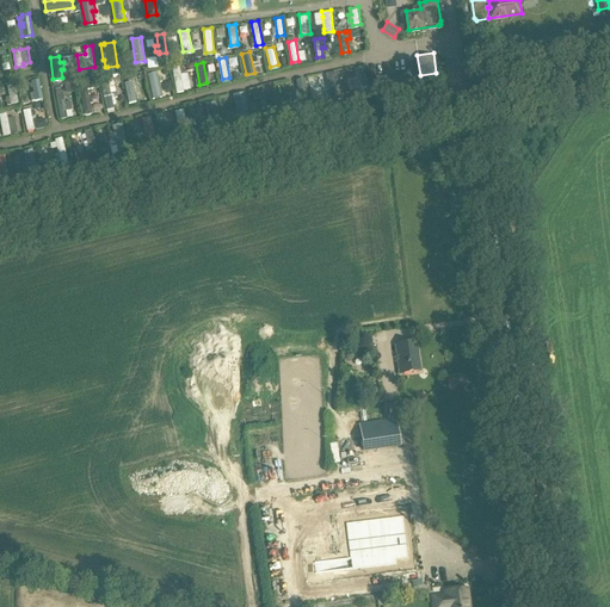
[(136,63),(125,64),(127,73),(137,70),(136,63)]
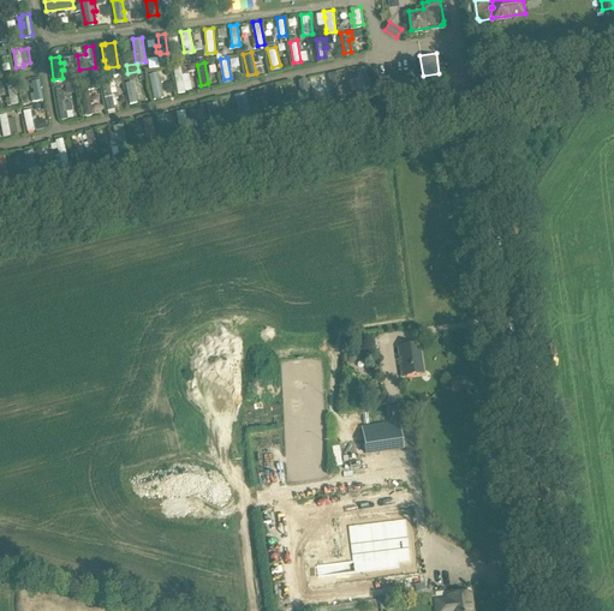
[(361,66),(365,91),(373,89),(367,65),(361,66)]
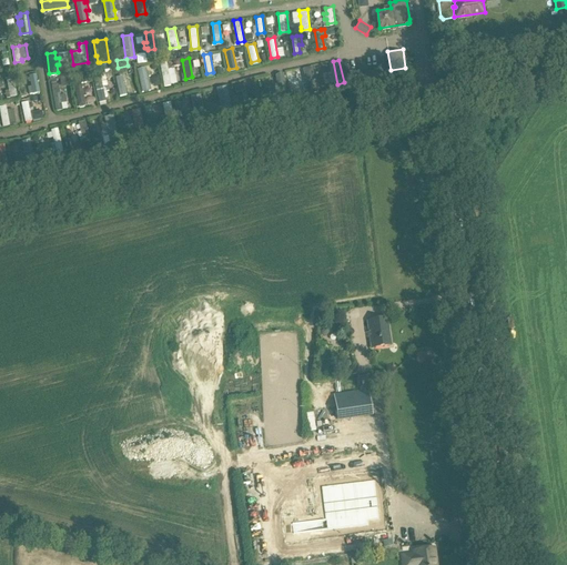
[(161,66),(164,84),(171,83),(170,82),(168,68),(168,64),(161,66)]
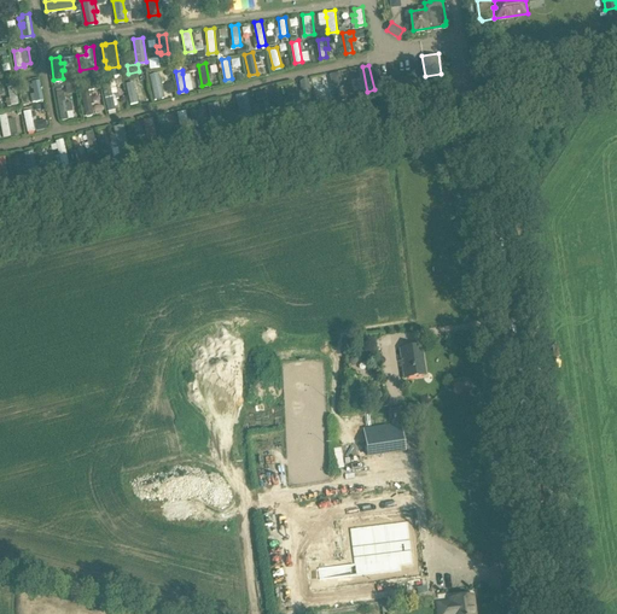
[(341,71),(330,74),(335,92),(331,93),(333,101),(347,99),(341,71)]
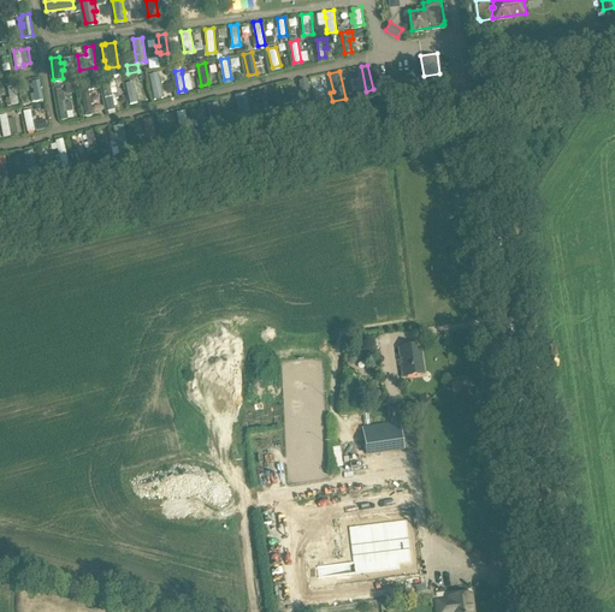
[(159,73),(149,75),(154,100),(164,97),(160,82),(164,82),(163,76),(159,77),(159,73)]
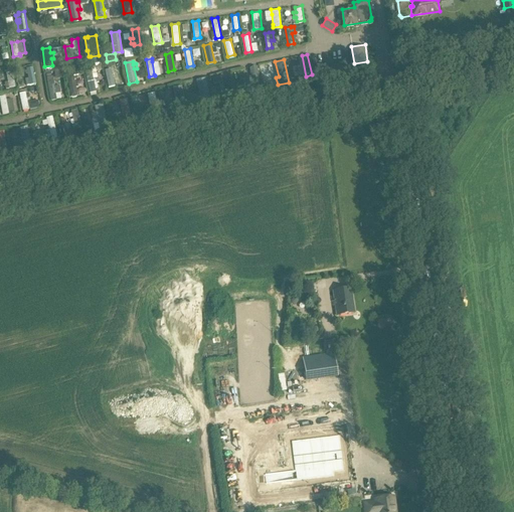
[(28,75),(26,76),(27,83),(36,81),(33,65),(26,66),(28,75)]
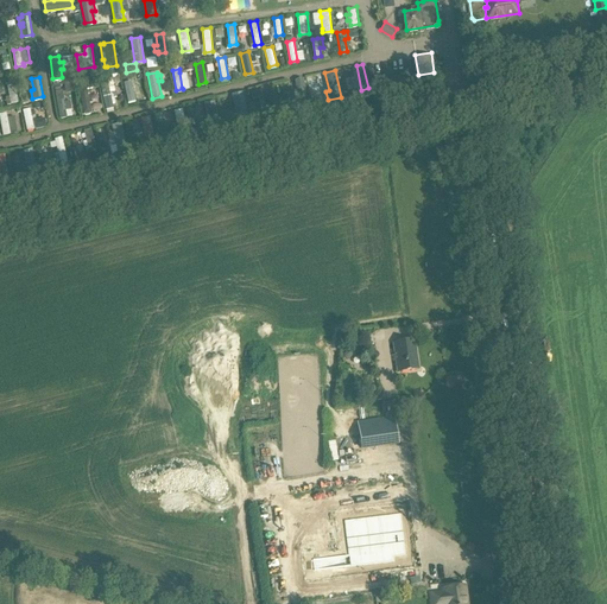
[(309,103),(303,77),(296,78),(301,106),(309,103)]
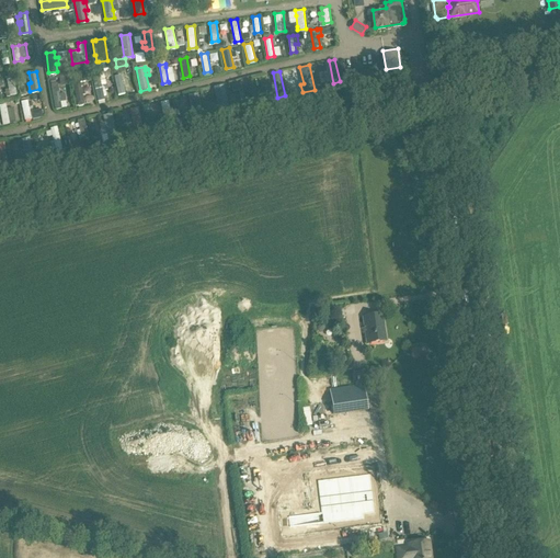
[(86,72),(72,75),(78,104),(84,102),(83,93),(86,92),(84,87),(93,86),(92,79),(88,80),(88,78),(87,79),(86,72)]
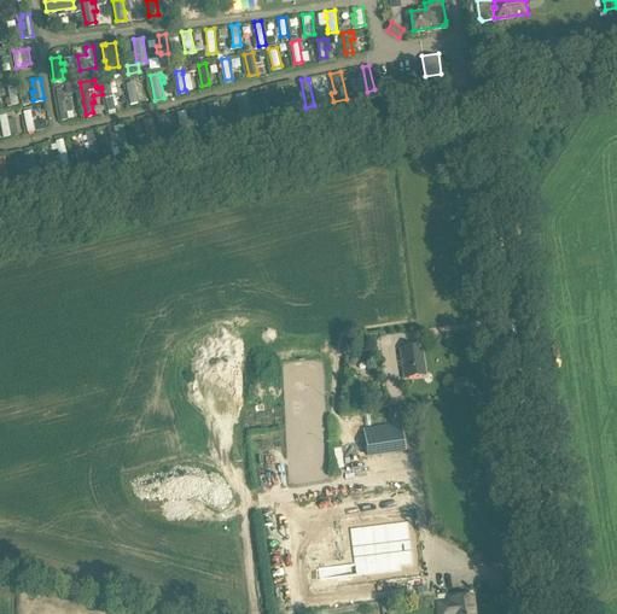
[(134,85),(133,81),(126,82),(131,103),(138,101),(135,91),(138,89),(137,85),(134,85)]
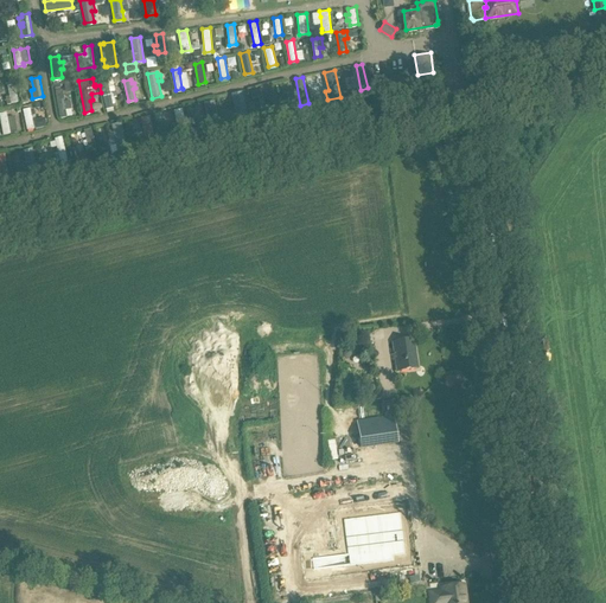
[(109,82),(109,81),(102,83),(107,107),(114,104),(113,101),(109,82)]
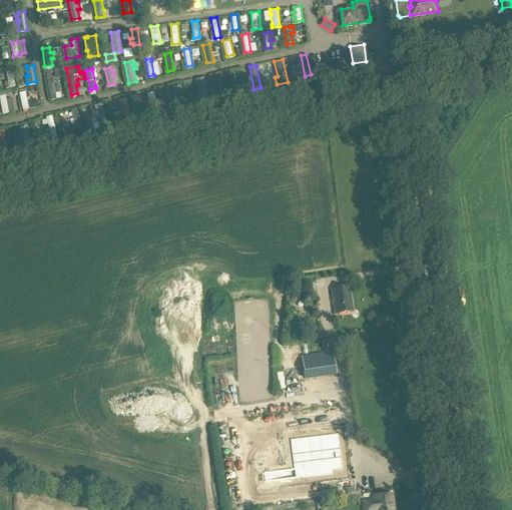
[(6,81),(7,87),(16,85),(13,70),(7,71),(9,80),(6,81)]
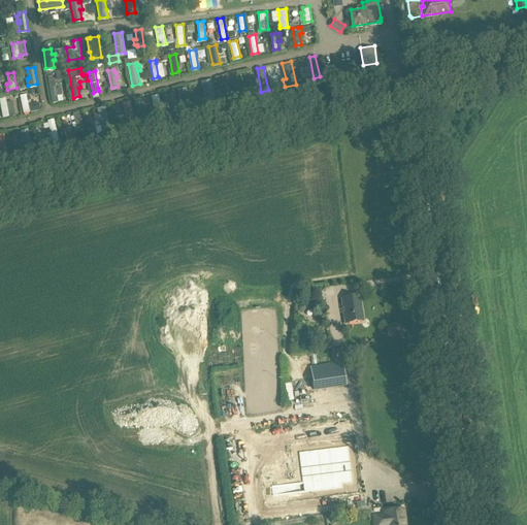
[(52,101),(58,100),(57,94),(56,87),(54,76),(47,77),(52,101)]
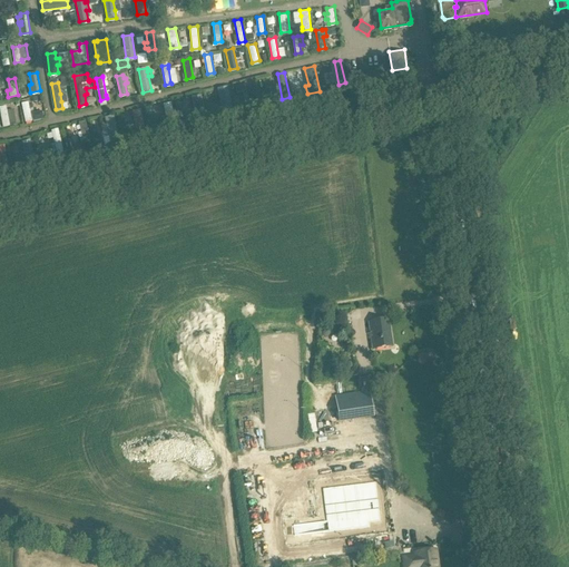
[(227,86),(218,88),(224,114),(234,111),(227,86)]
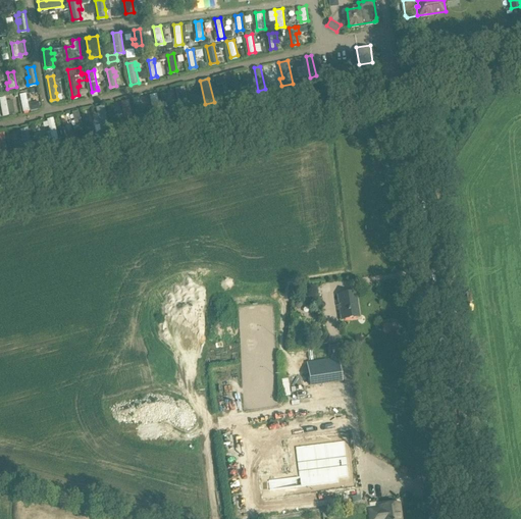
[(306,87),(304,81),(296,83),(297,89),(306,87)]
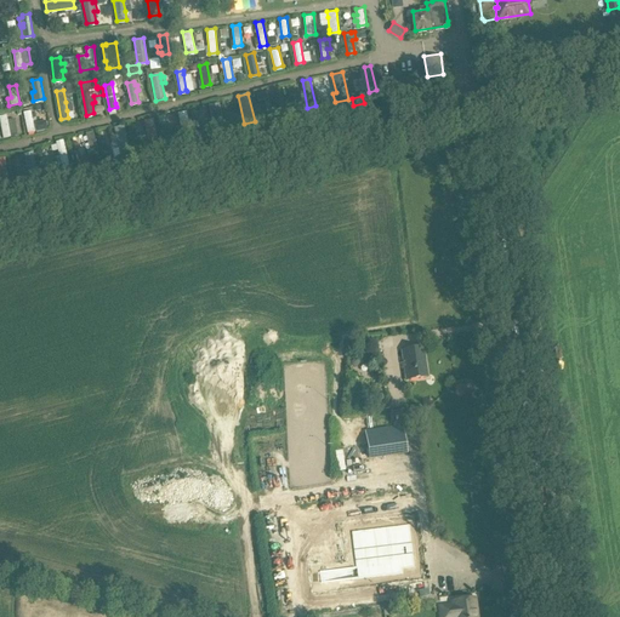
[(214,119),(210,119),(212,127),(216,126),(217,136),(226,135),(220,102),(211,103),(214,119)]
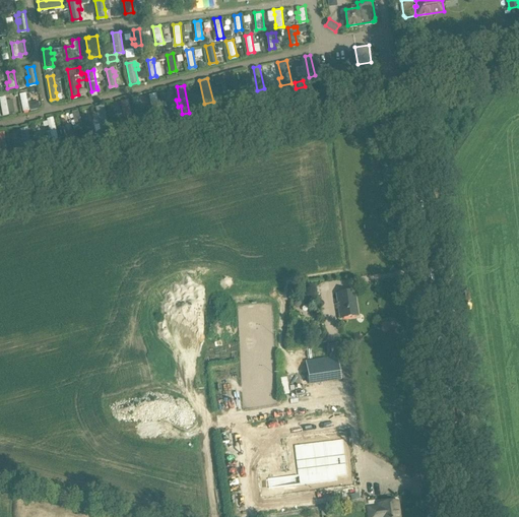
[(27,90),(21,91),(25,109),(31,108),(27,90)]
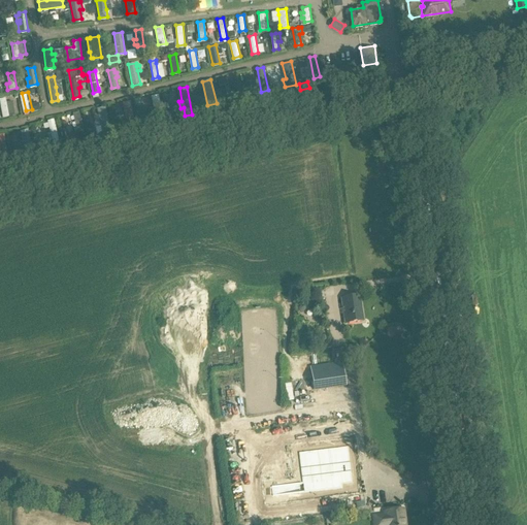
[(155,110),(156,113),(163,112),(159,93),(152,95),(154,105),(151,106),(152,111),(155,110)]
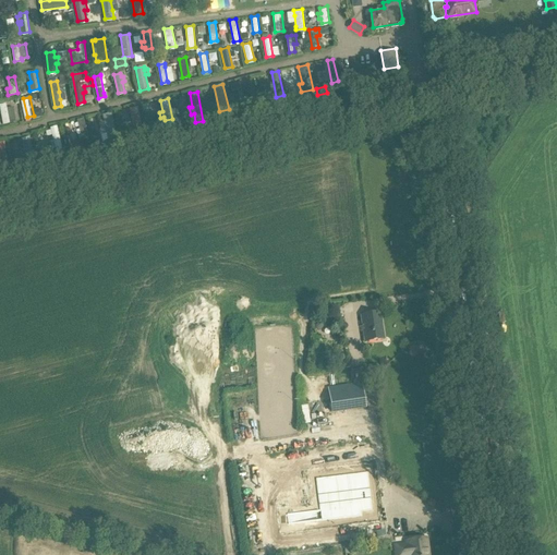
[(8,106),(7,103),(0,103),(0,104),(3,123),(11,121),(10,119),(8,106)]
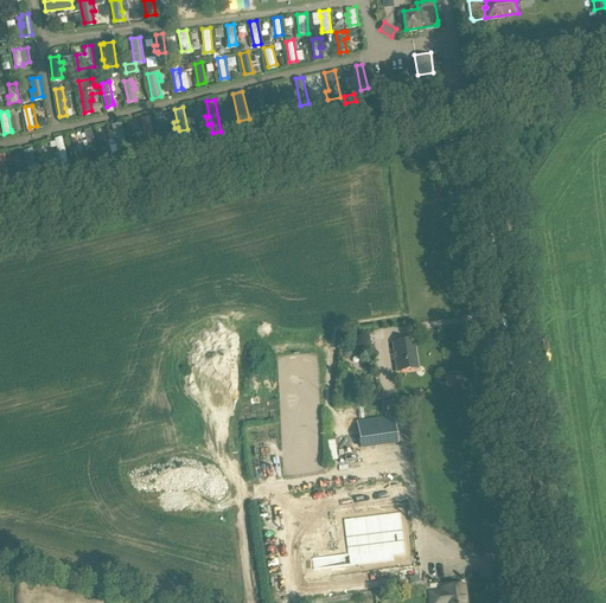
[(150,116),(141,117),(147,143),(155,141),(150,116)]
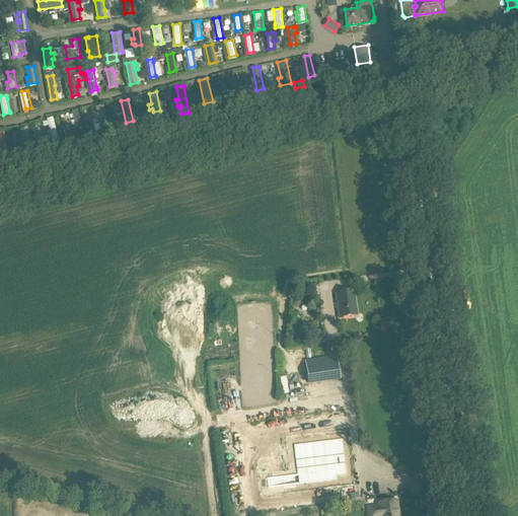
[(98,117),(95,118),(96,123),(99,122),(102,136),(111,134),(103,102),(95,104),(98,117)]
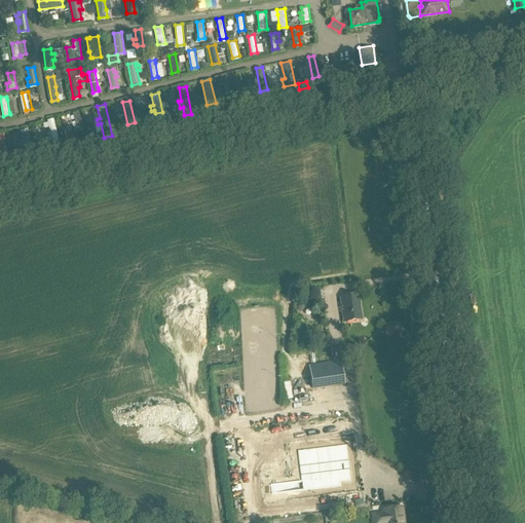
[(78,131),(83,128),(78,110),(73,112),(78,131)]
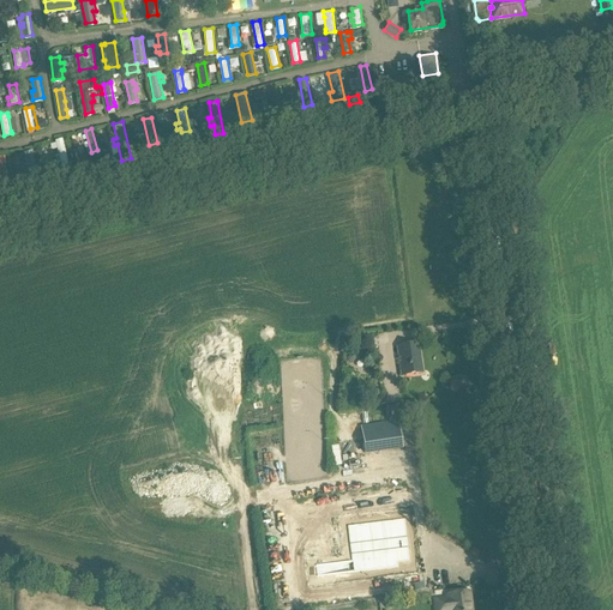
[(60,161),(67,158),(62,137),(55,139),(60,161)]
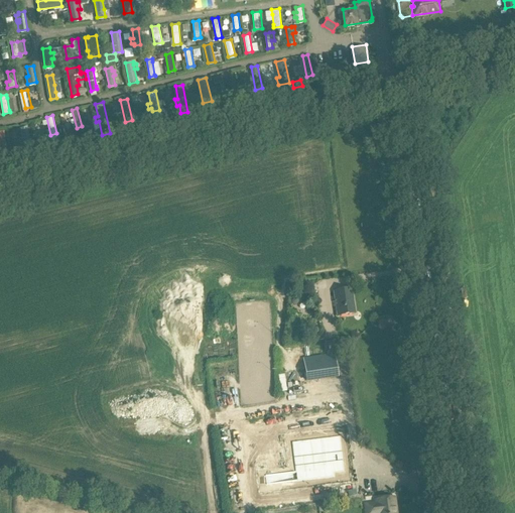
[(21,142),(23,142),(24,145),(31,143),(28,126),(21,127),(23,137),(20,138),(21,142)]
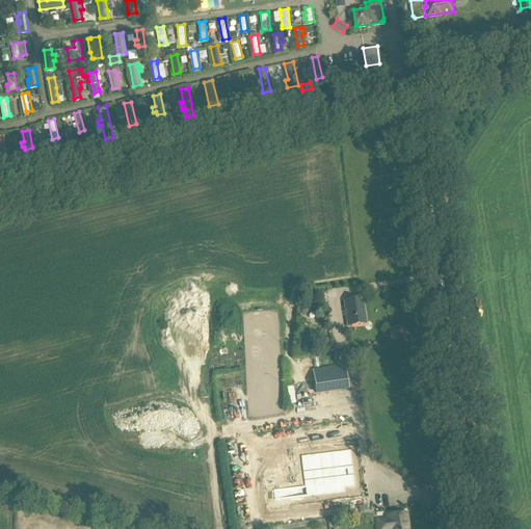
[(0,158),(0,159),(8,158),(5,134),(0,134),(0,158)]
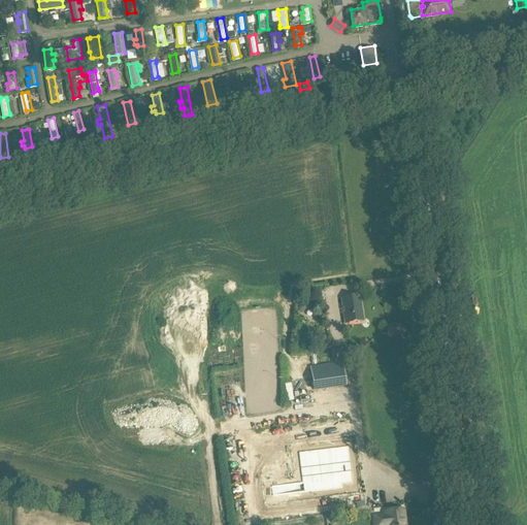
[(358,294),(342,296),(343,305),(346,305),(346,308),(344,309),(346,321),(364,319),(362,307),(360,307),(358,294)]
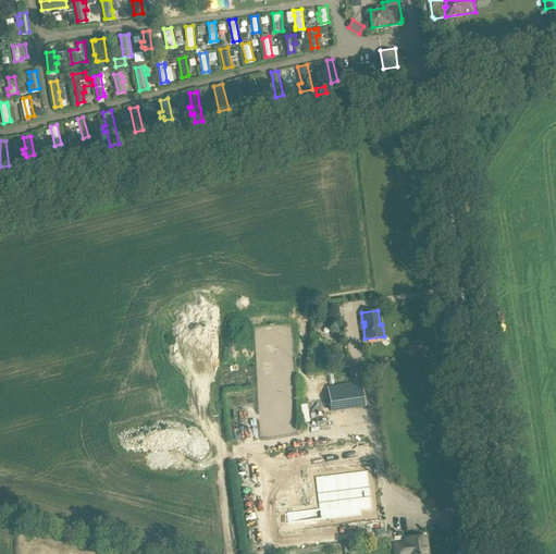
[(410,340),(407,343),(408,351),(411,353),(423,352),(425,348),(424,341),(421,339),(410,340)]
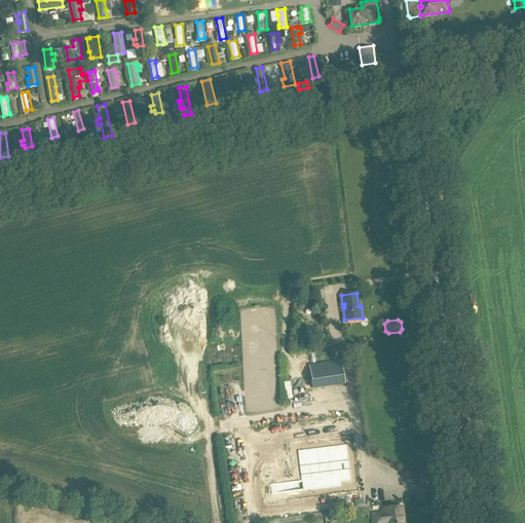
[(340,343),(336,343),(331,344),(333,359),(342,358),(340,343)]
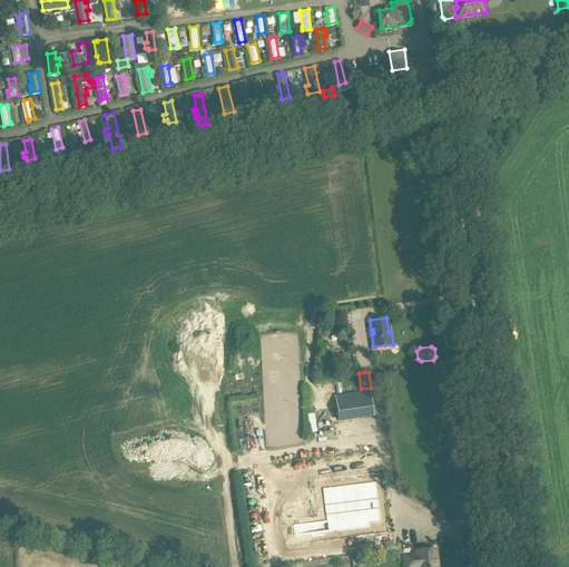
[(374,416),(371,389),(371,388),(361,389),(360,389),(360,390),(335,393),(337,408),(339,419),(339,421),(374,416)]
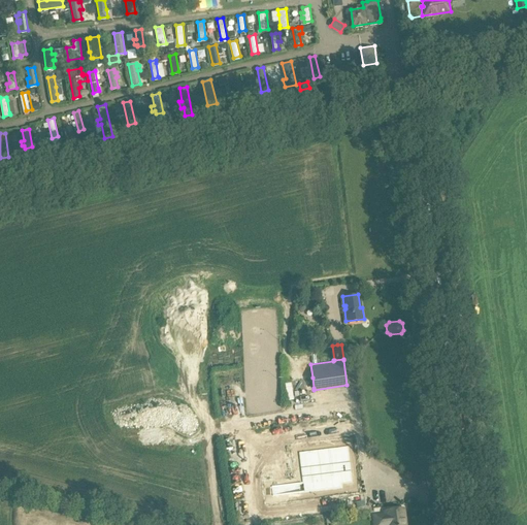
[(291,382),(285,383),(288,399),(294,398),(291,382)]
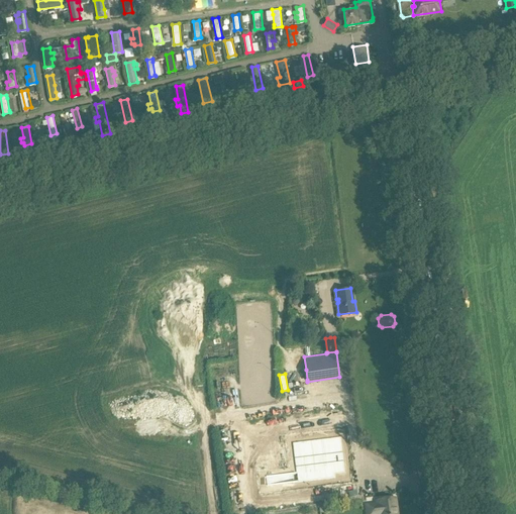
[(318,436),(293,439),(295,453),(297,470),(297,471),(298,479),(298,480),(312,478),(335,475),(336,475),(336,471),(338,471),(345,470),(344,459),(343,447),(341,433),(318,436)]
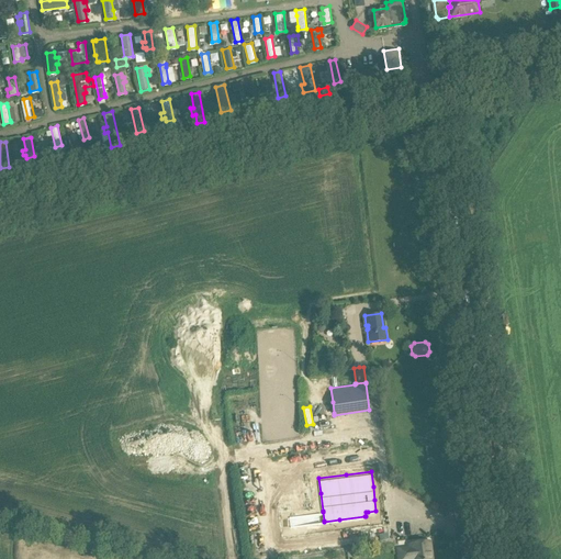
[(411,546),(399,548),(400,558),(433,558),(430,540),(411,543),(411,546)]
